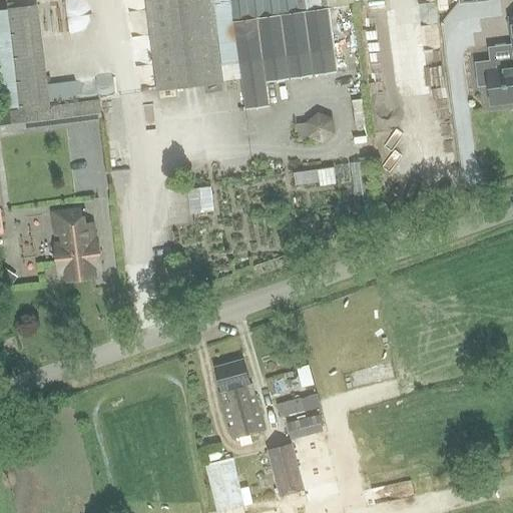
[(144,0),(156,92),(220,83),(209,0),(144,0)]
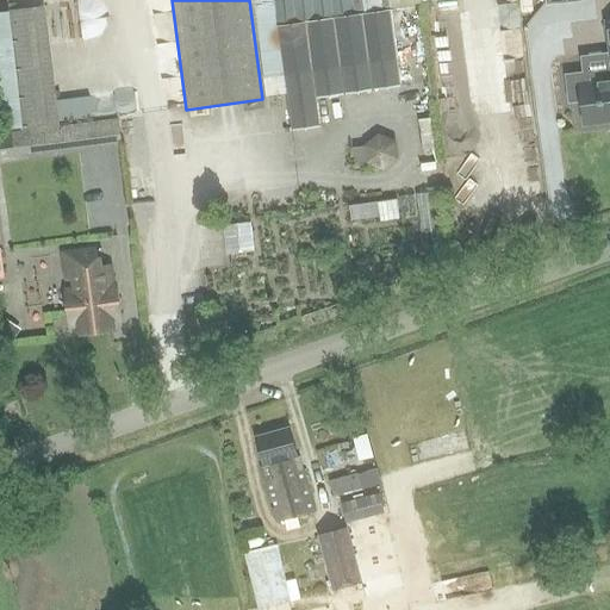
[(355,16),(353,0),(284,0),(272,1),(281,76),(263,79),(266,95),(287,93),(292,130),(321,126),(316,97),(399,86),(388,11),(355,16)]
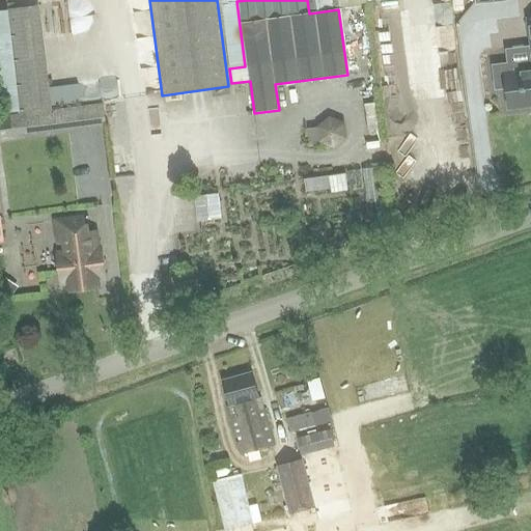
[(20,113),(51,110),(37,5),(6,9),(20,113)]
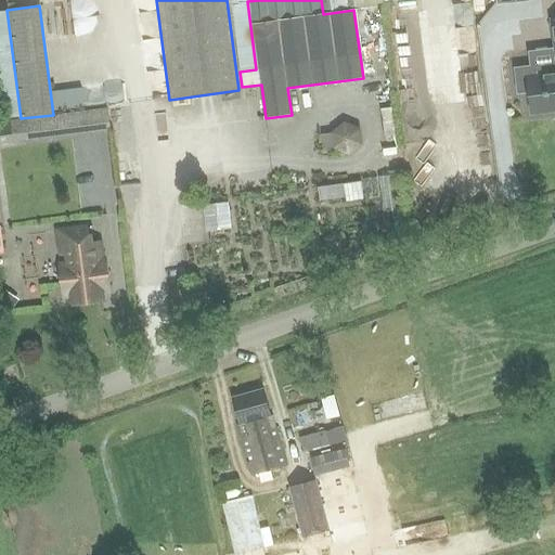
[(7,120),(21,118),(7,10),(0,10),(0,144),(10,143),(7,120)]
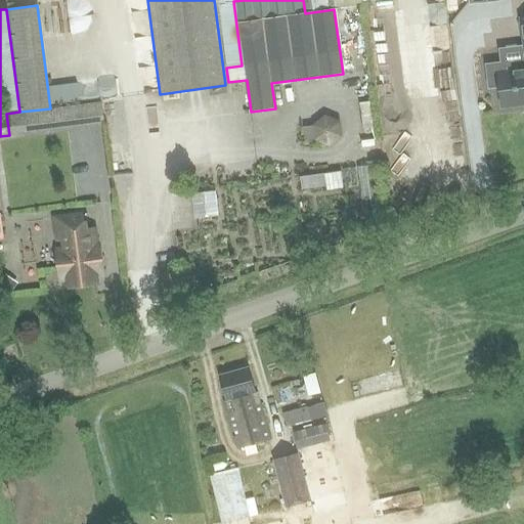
[(148,9),(133,10),(139,69),(155,67),(148,9)]
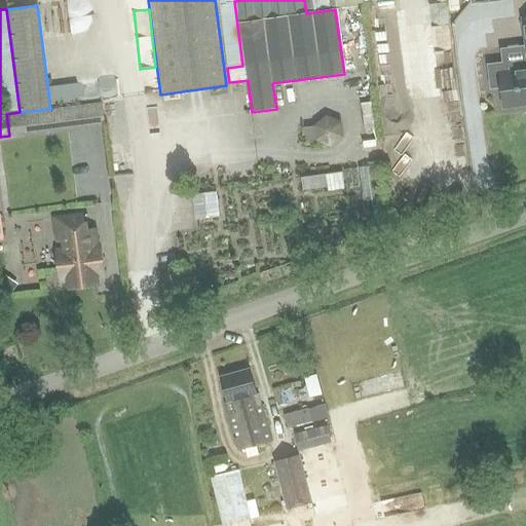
[(505,106),(525,104),(525,20),(523,21),(525,48),(501,50),(502,65),(489,66),(492,90),(503,89),(505,106)]
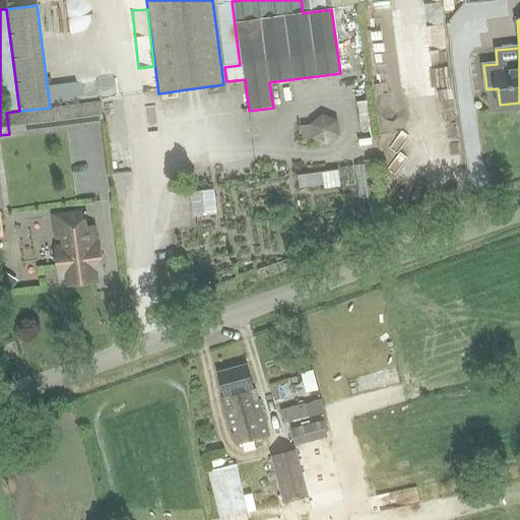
[(102,101),(50,108),(19,111),(6,113),(9,134),(105,123),(102,101)]
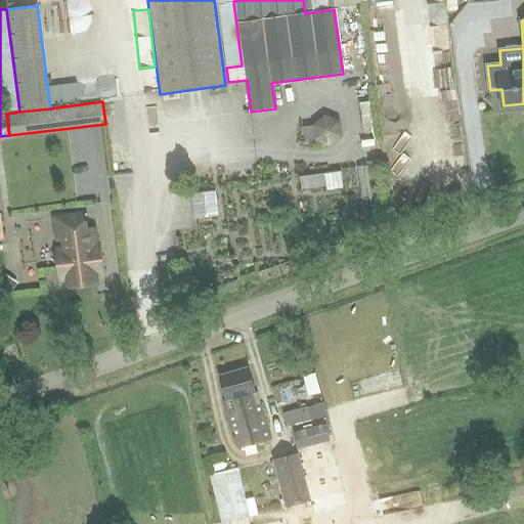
[(340,121),(325,116),(312,125),(315,140),(330,146),(343,136),(340,121)]
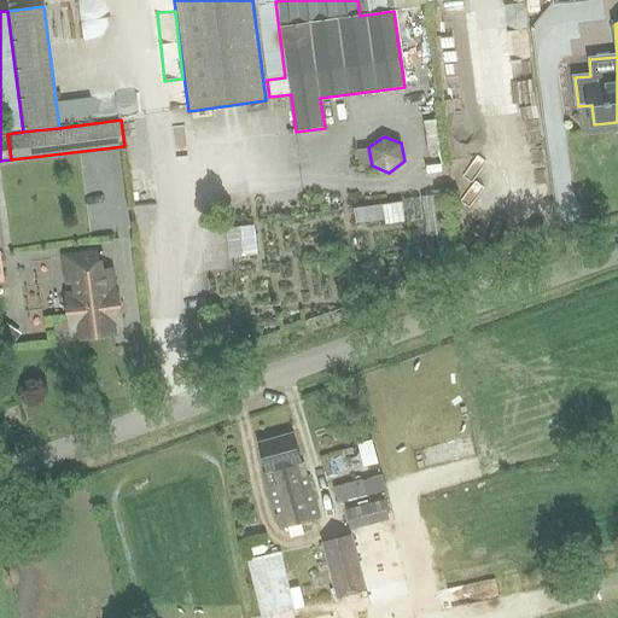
[(439,219),(438,197),(353,202),(355,225),(439,219)]
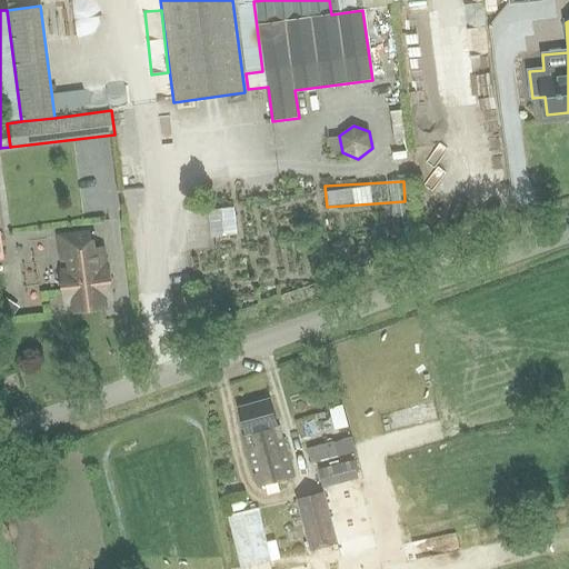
[(237,232),(235,207),(210,208),(211,233),(237,232)]
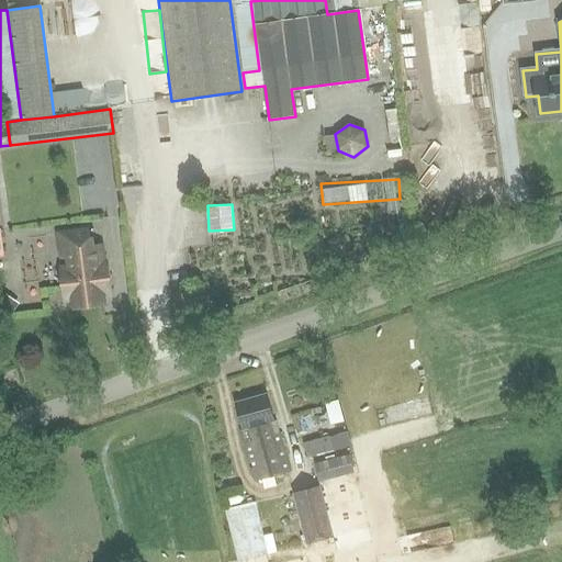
[(100,295),(111,294),(108,272),(103,273),(100,246),(90,247),(88,232),(58,235),(60,253),(67,251),(70,278),(60,279),(63,301),(74,299),(75,304),(101,300),(100,295)]
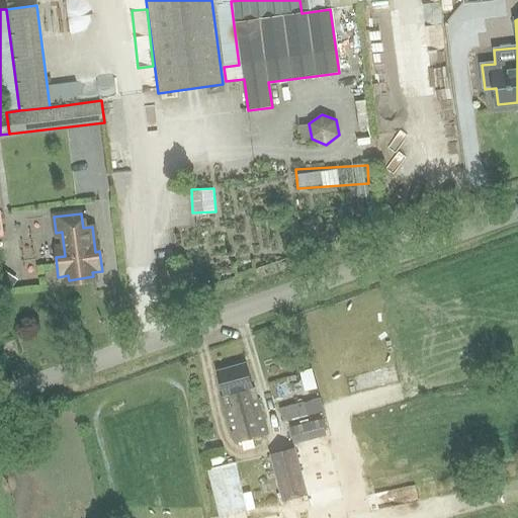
[(234,443),(265,435),(256,401),(252,402),(249,390),(252,389),(245,363),(216,371),(223,397),(222,397),(234,443)]
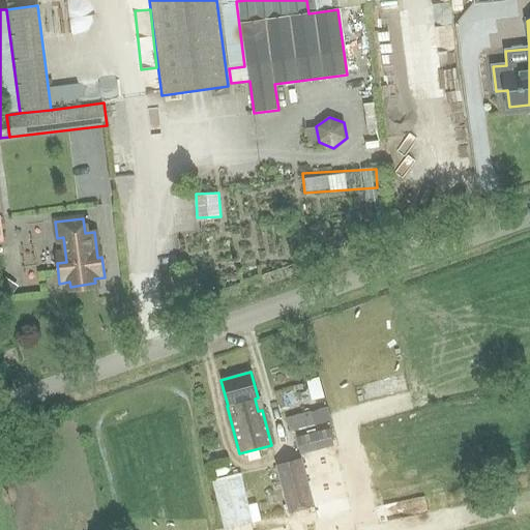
[(326,400),(318,373),(297,379),(298,383),(276,389),(284,413),(326,400)]
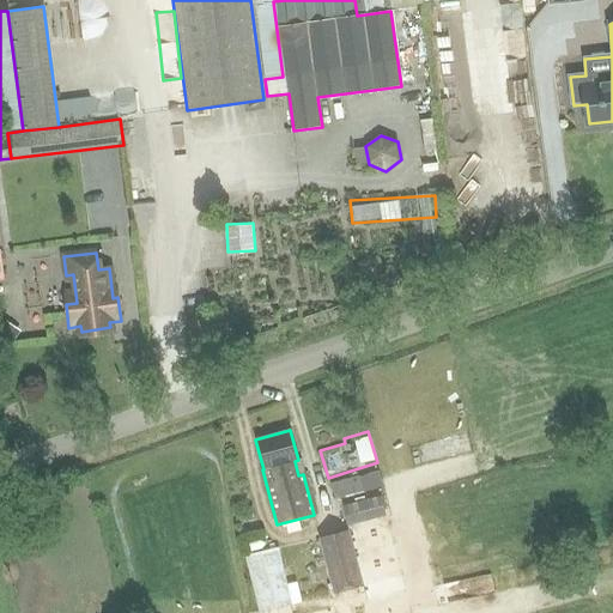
[(335,499),(364,492),(359,477),(331,483),(335,499)]
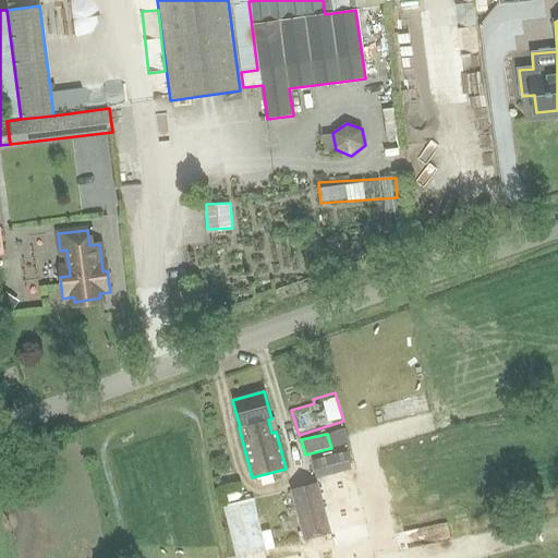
[(315,482),(290,489),(304,540),(329,533),(315,482)]
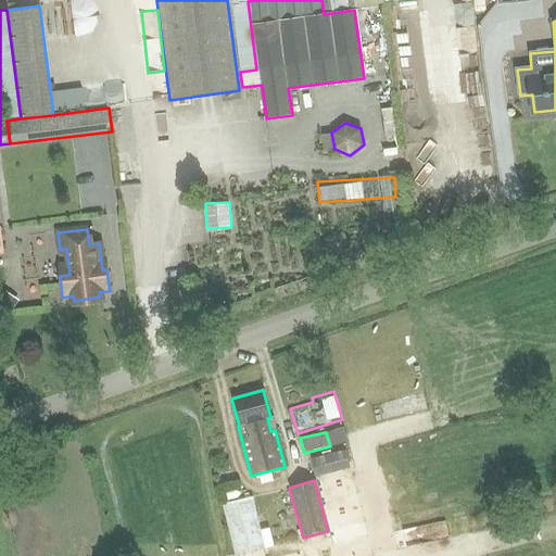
[(222,502),(235,554),(265,546),(252,494),(222,502)]
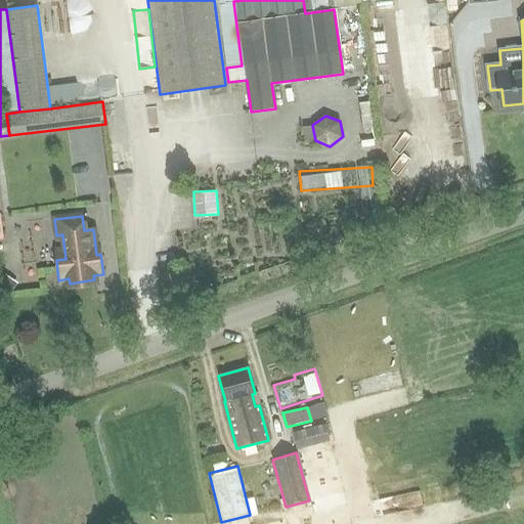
[(422,490),(377,492),(378,510),(423,508),(422,490)]
